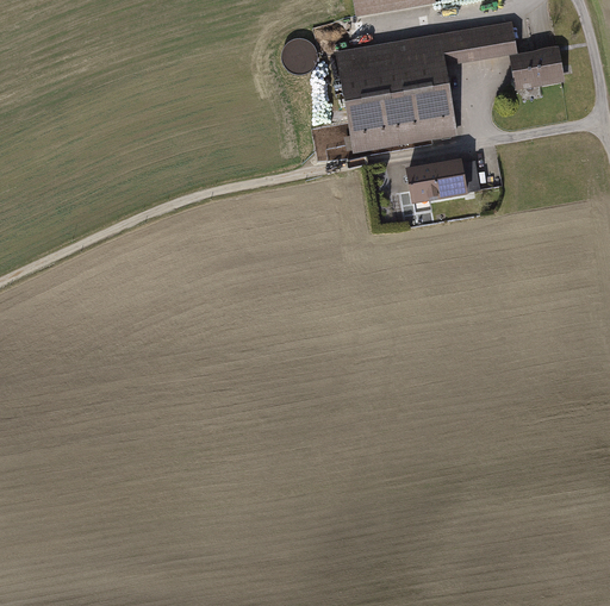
[(354,0),(356,17),(436,2),(436,0),(354,0)]
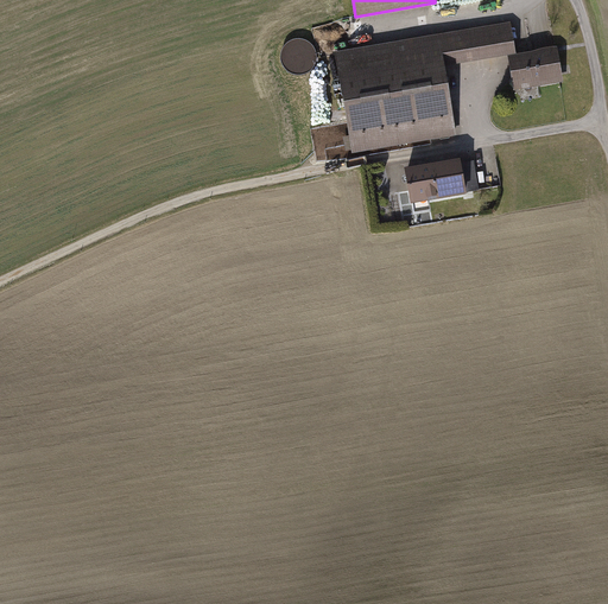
[(510,20),(335,51),(353,151),(456,133),(444,64),(515,52),(510,20)]
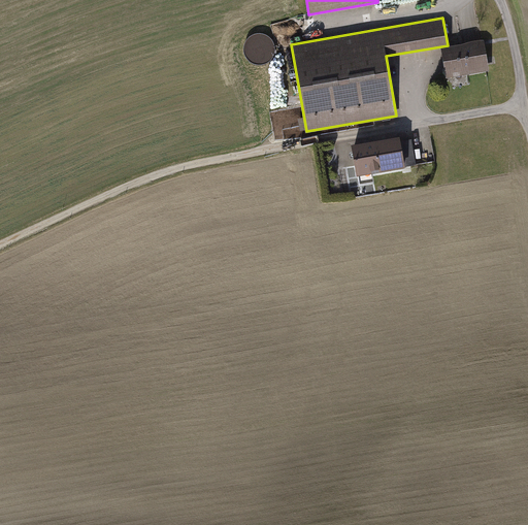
[(248,50),(271,61),(279,43),(257,32),(248,50)]
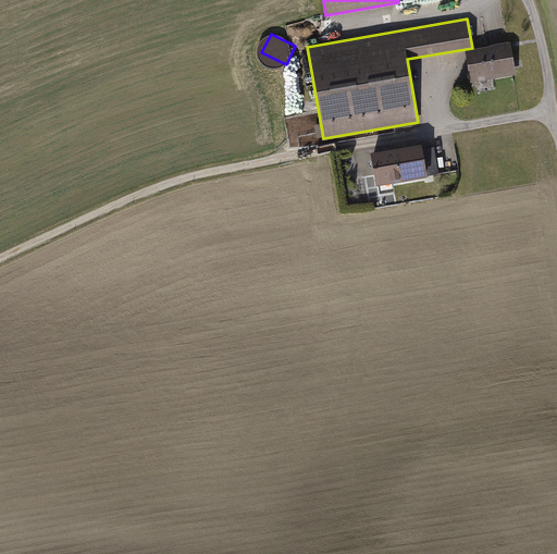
[(510,42),(466,50),(472,82),(517,73),(510,42)]
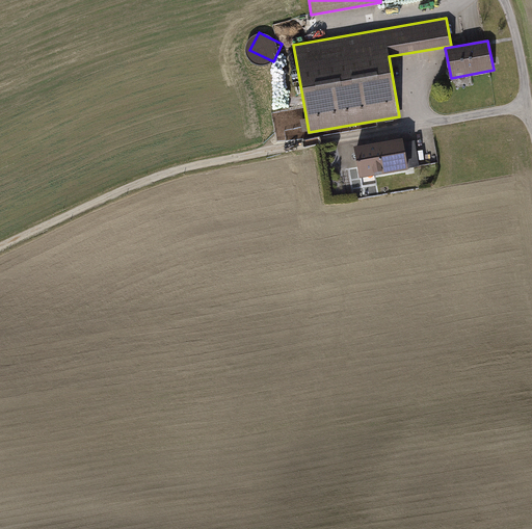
[(403,139),(353,149),(360,180),(408,172),(407,167),(420,164),(416,139),(403,141),(403,139)]
